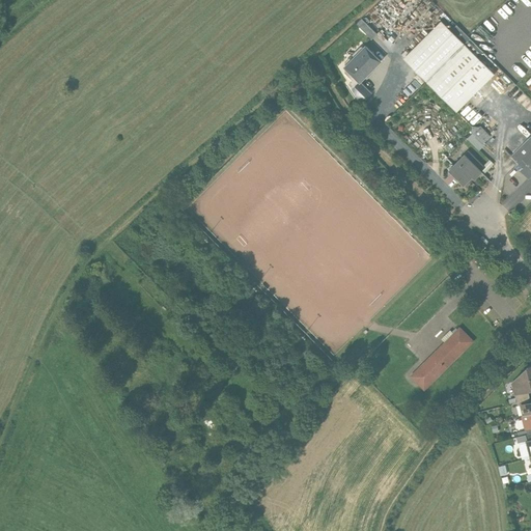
[(376,35),(362,20),(357,25),(371,40),(376,35)]
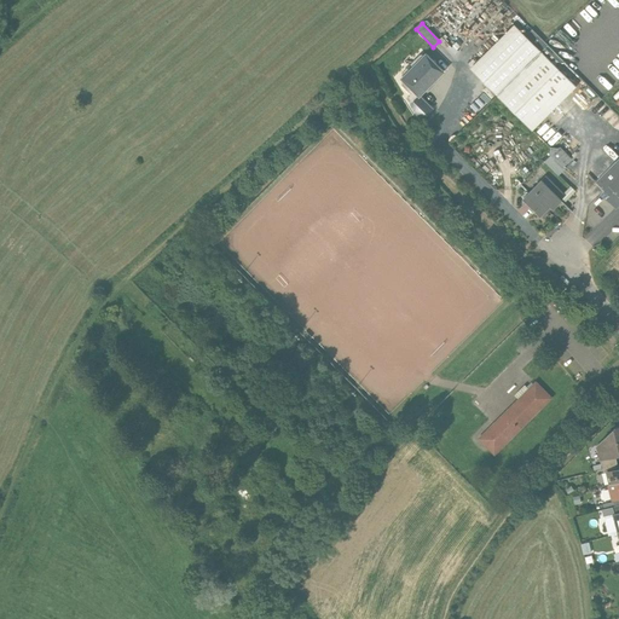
[(576,87),(556,68),(562,61),(532,30),(526,36),(514,25),(470,69),(532,131),(576,87)]
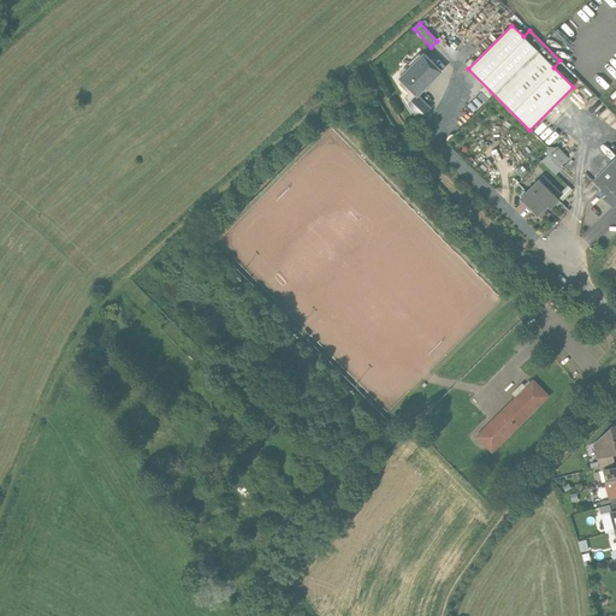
[(424,54),(400,78),(401,81),(400,82),(400,86),(404,90),(408,90),(408,94),(404,99),(408,105),(418,96),(442,72),(424,54)]
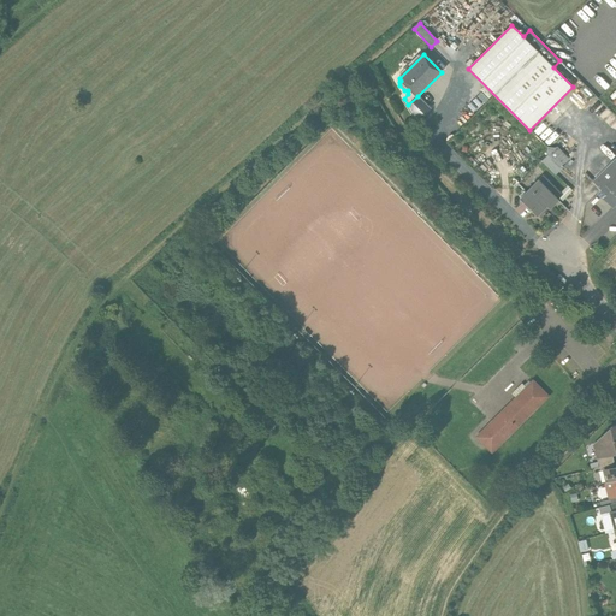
[(430,108),(418,96),(408,105),(418,120),(430,108)]
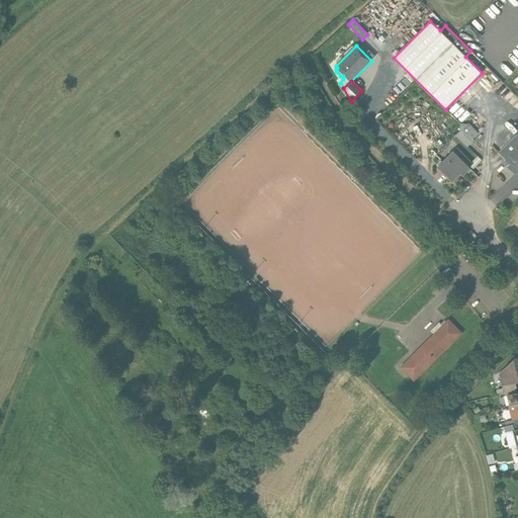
[(466,125),(460,124),(460,131),(455,136),(467,147),(472,142),(470,140),(476,135),(466,125)]
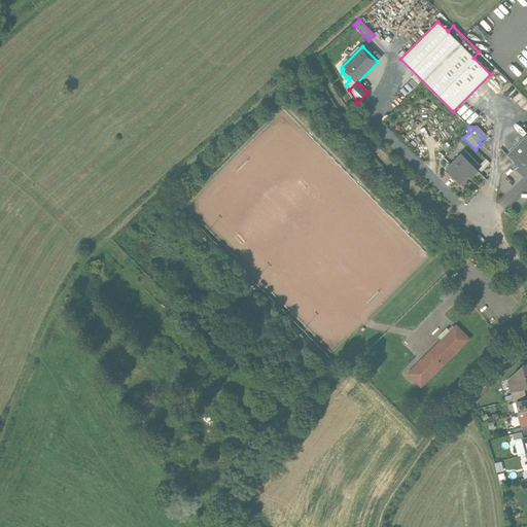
[(526,135),(506,155),(518,168),(516,170),(524,178),(526,175),(526,135)]
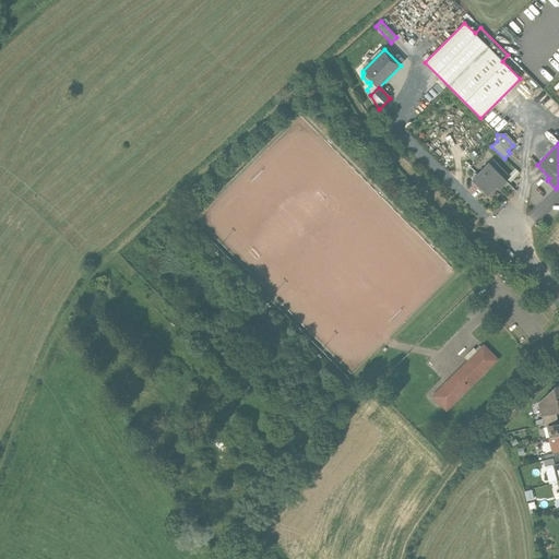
[(509,176),(492,159),(472,179),(488,195),(498,187),(500,189),(507,182),(504,179),(506,178),(509,176)]
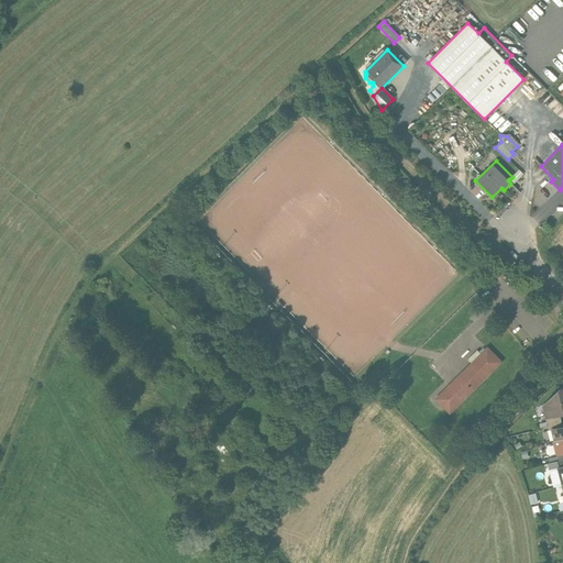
[(519,170),(512,177),(509,179),(515,184),(523,175),(519,170)]
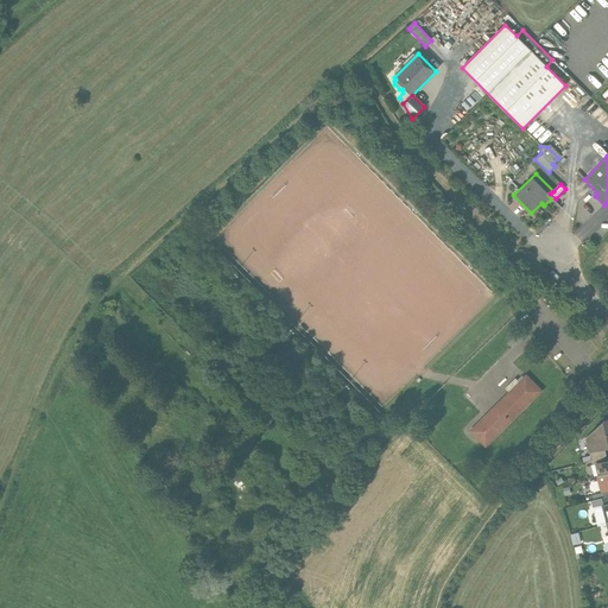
[(539,392),(526,378),(472,432),(486,445),(539,392)]
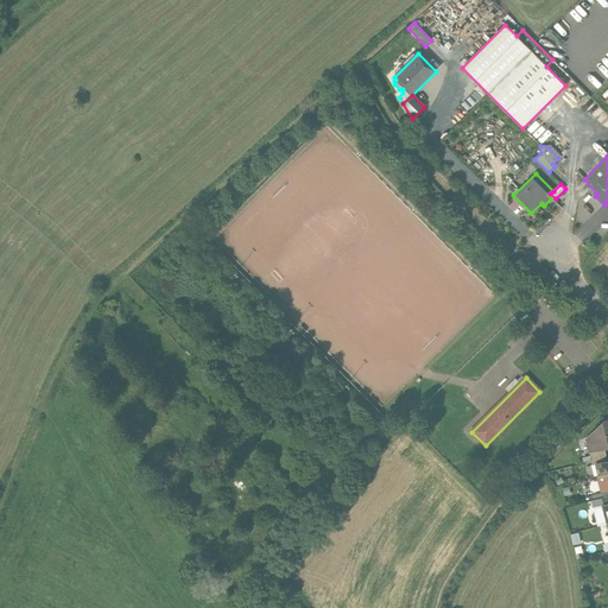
[(605,423),(603,420),(587,438),(589,449),(589,450),(603,447),(607,444),(607,435),(605,423)]
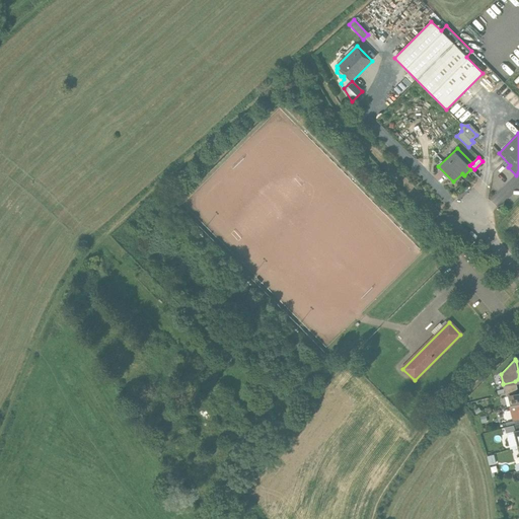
[(518,392),(515,381),(503,384),(503,383),(502,383),(504,390),(505,390),(505,393),(506,396),(509,395),(518,392)]
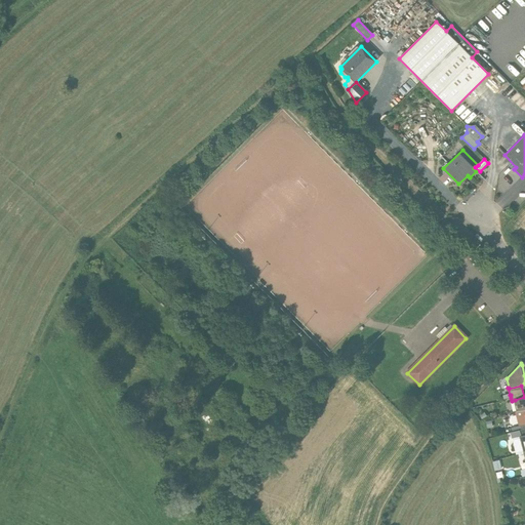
[(518,410),(518,411),(524,408),(524,397),(515,400),(516,400),(518,400),(520,409),(518,410)]
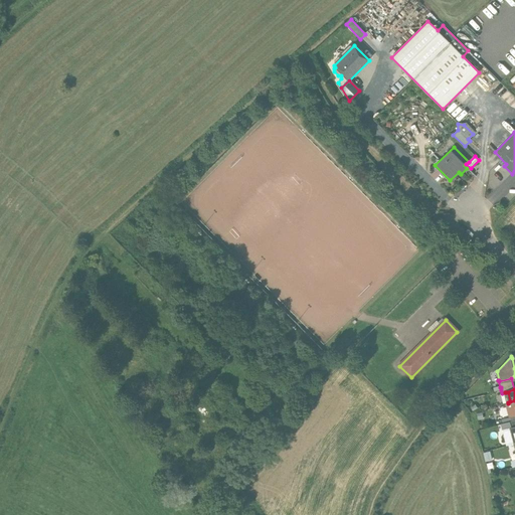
[(511,427),(509,421),(500,424),(505,447),(514,444),(511,427)]
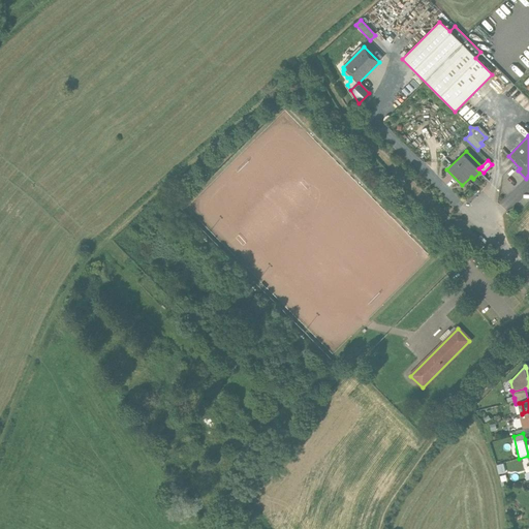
[(503,464),(497,466),(499,475),(505,473),(503,464)]
